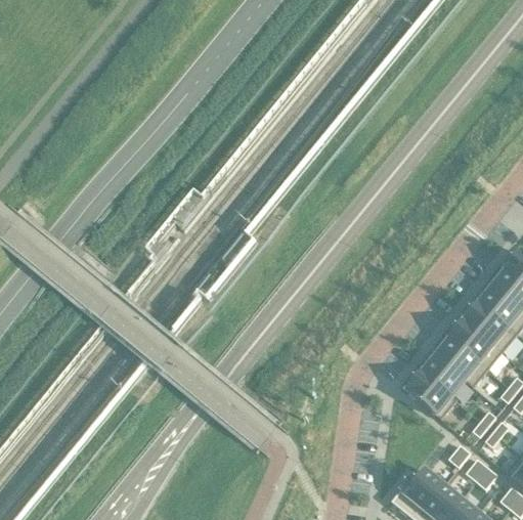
[(522,254),(520,252),(506,269),(522,284),(522,254)]
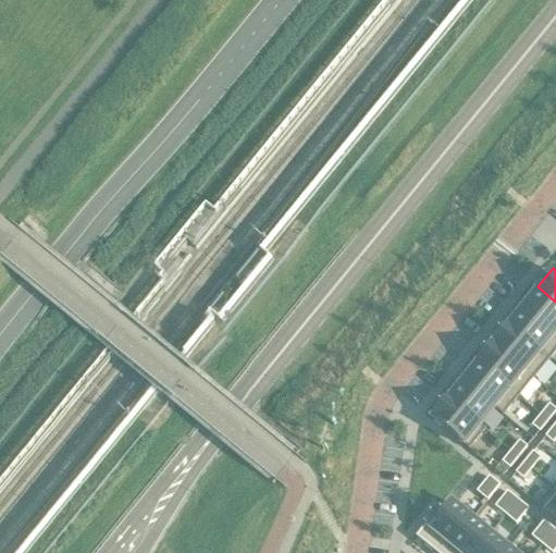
[(555,302),(538,286),(522,305),(555,332),(555,302)]
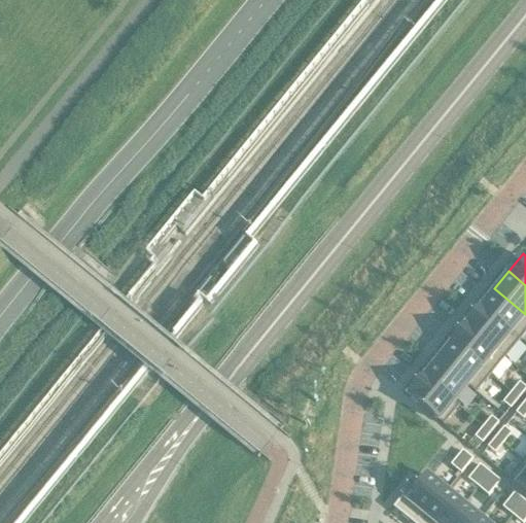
[(525,314),(494,288),(480,306),(518,338),(525,327),(525,314)]
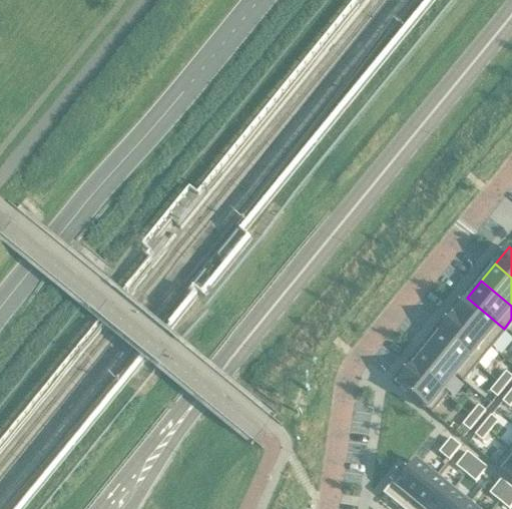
[(467,298),(452,316),(490,346),(504,329),(467,298)]
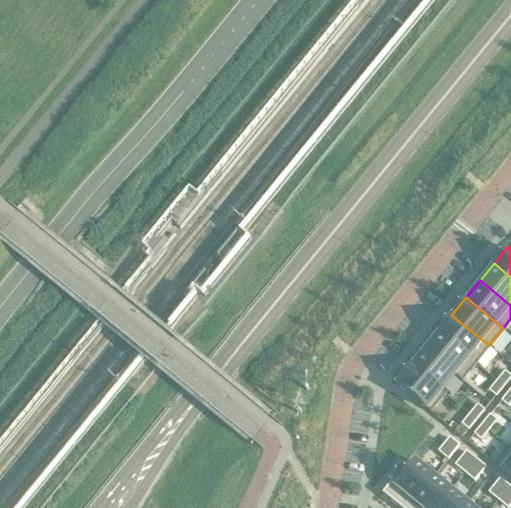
[(451,315),(437,332),(475,363),(489,345),(451,315)]
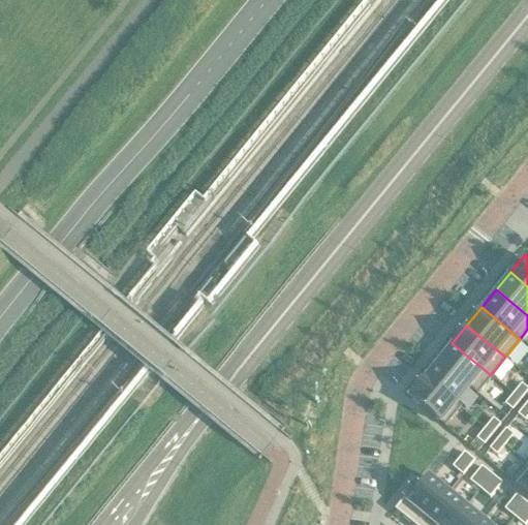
[(452,343),(437,361),(468,387),(476,393),(491,375),(452,343)]
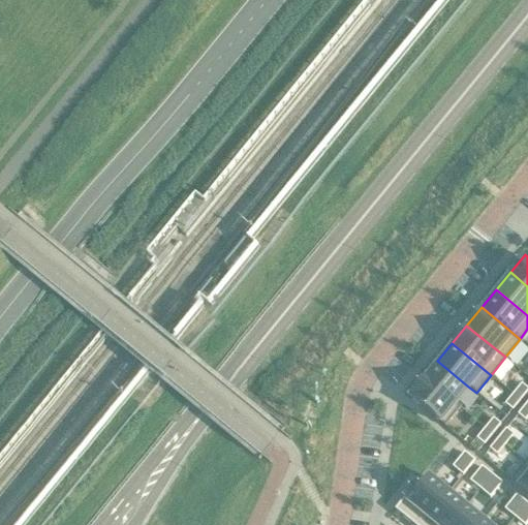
[(437,361),(423,378),(454,404),(468,387),(437,361)]
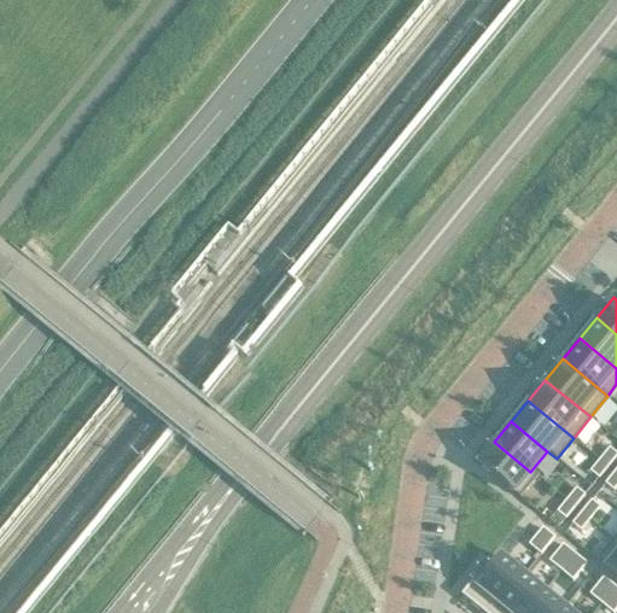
[(477,462),(513,492),(513,491),(518,495),(535,476),(530,472),(494,442),(477,462)]
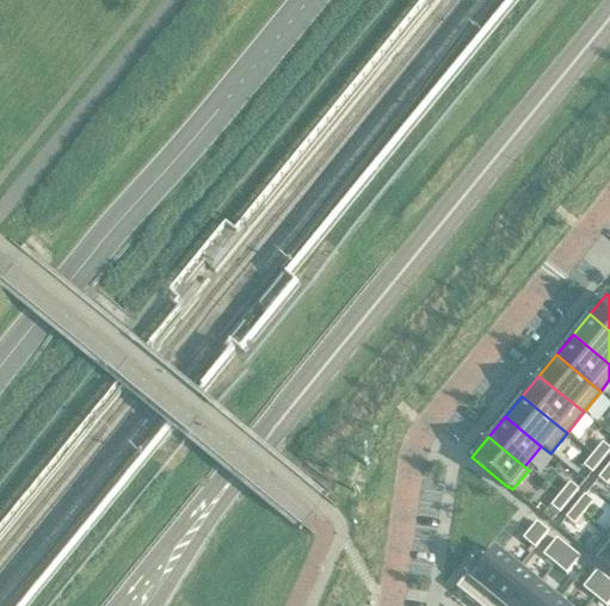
[(601,440),(591,452),(599,459),(609,447),(601,440)]
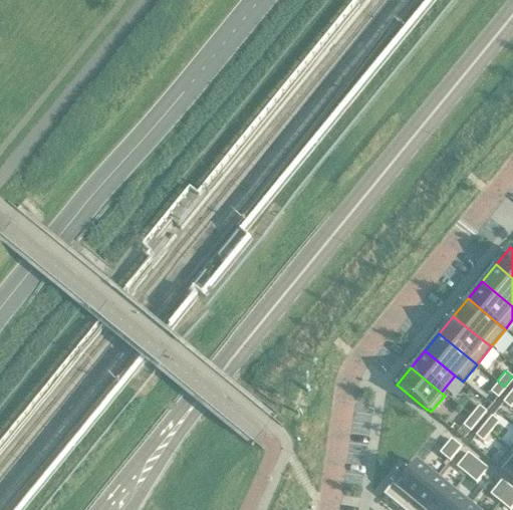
[(497,380),(489,391),(496,396),(504,387),(497,380)]
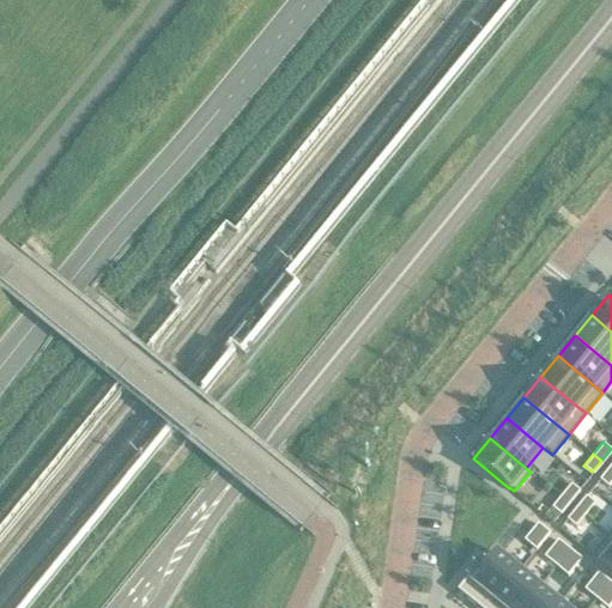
[(611,468),(609,464),(599,476),(607,484),(611,478),(611,468)]
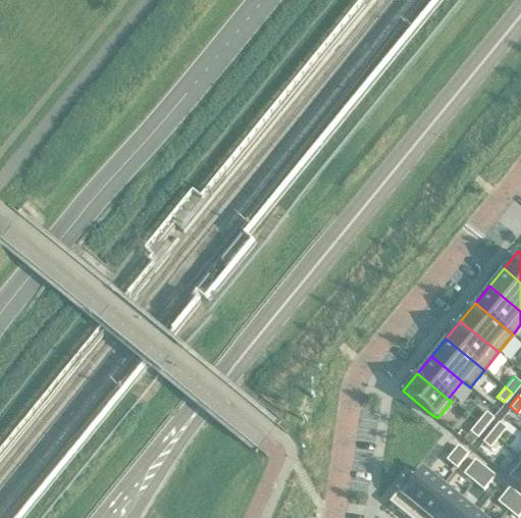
[(485,410),(477,420),(484,426),(492,416),(485,410)]
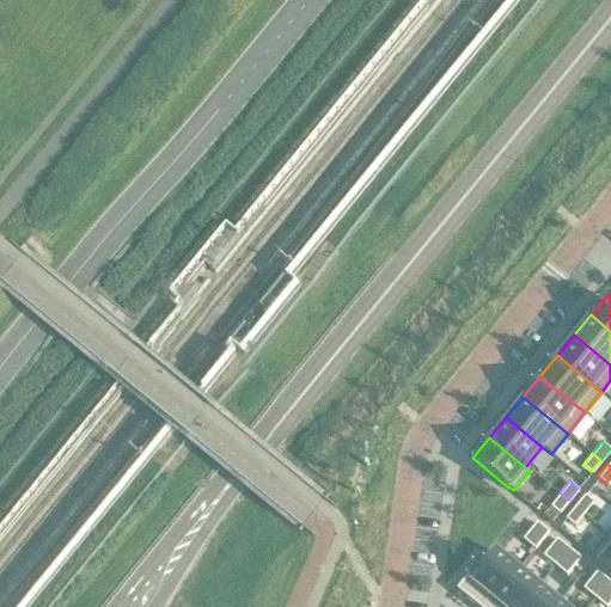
[(560,492),(550,504),(558,510),(568,500),(560,492)]
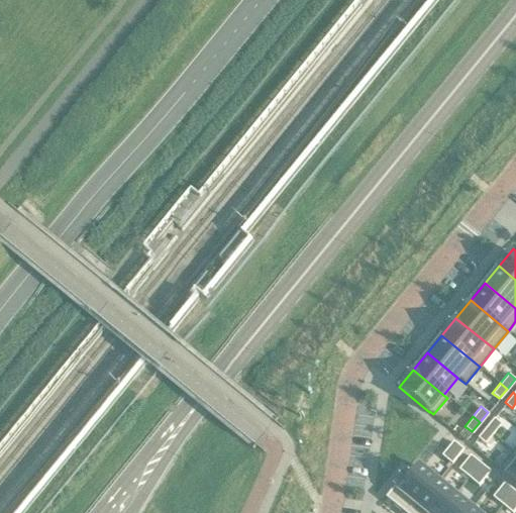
[(493,416),(485,425),(493,432),(501,422),(493,416)]
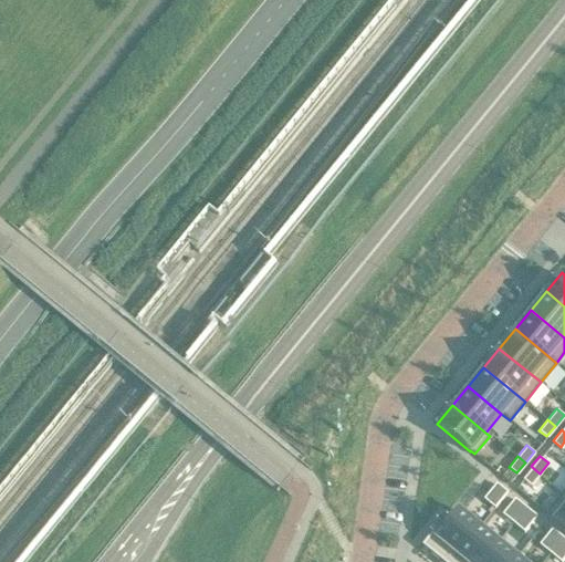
[(531,466),(522,478),(531,485),(540,474),(531,466)]
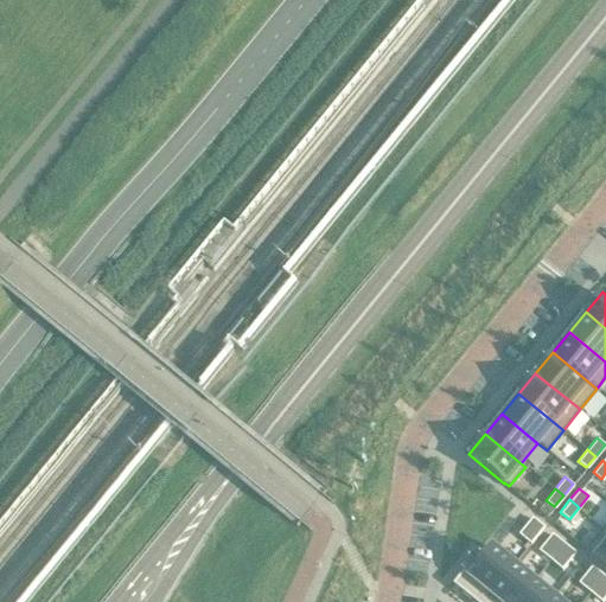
[(531,516),(524,524),(536,533),(543,525),(531,516)]
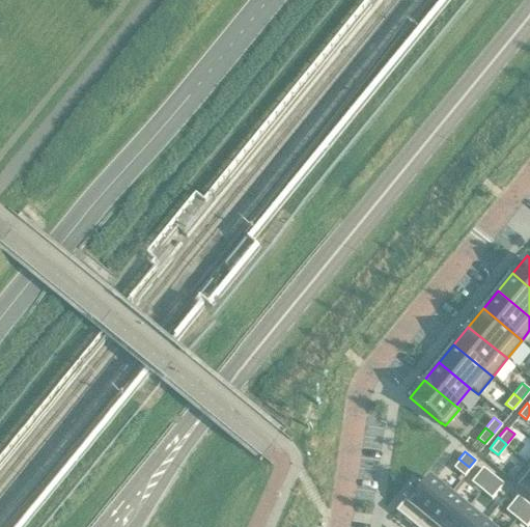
[(458,459),(452,466),(463,474),(469,467),(458,459)]
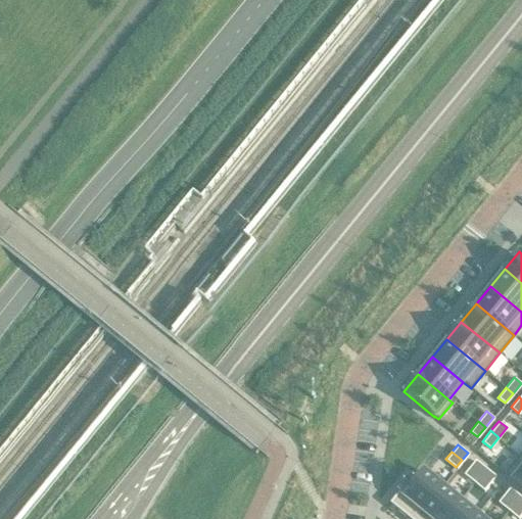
[(521,459),(517,456),(504,473),(511,478),(510,479),(521,488),(521,459)]
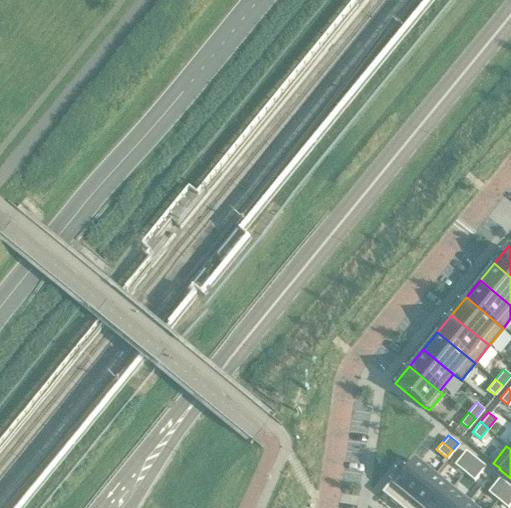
[(465,449),(459,456),(469,464),(475,457),(465,449)]
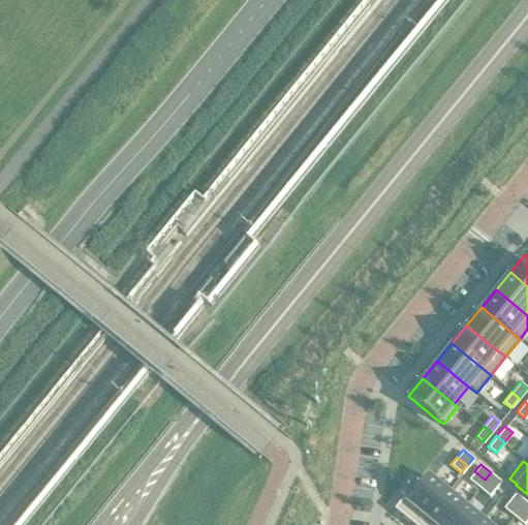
[(474,471),(468,479),(478,487),(485,480),(474,471)]
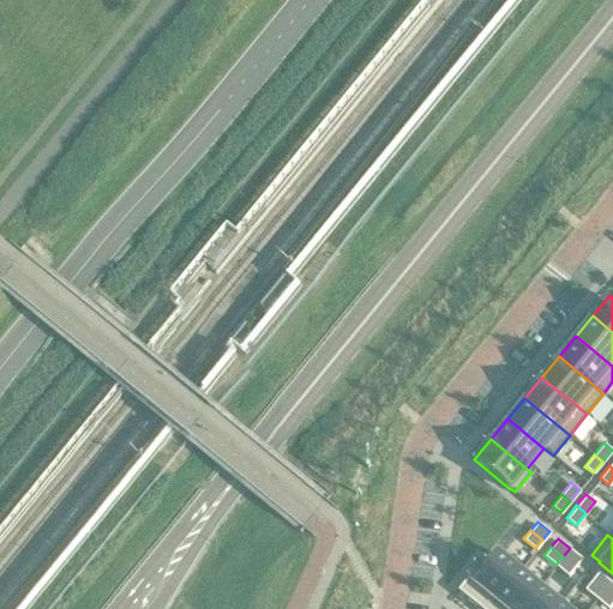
[(570,548),(563,556),(575,566),(582,558),(571,548),(570,548)]
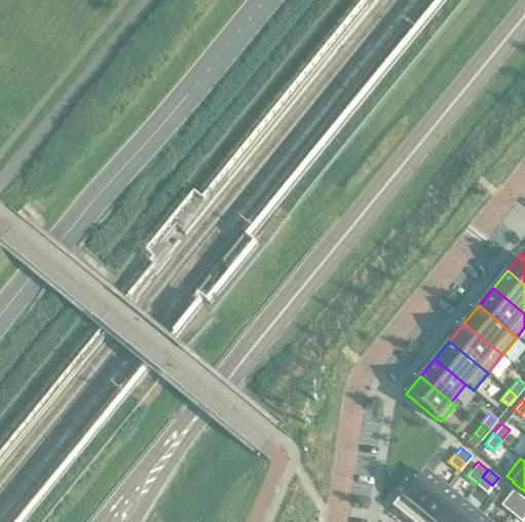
[(411,480),(391,505),(412,521),(442,485),(426,473),(416,484),(411,480)]
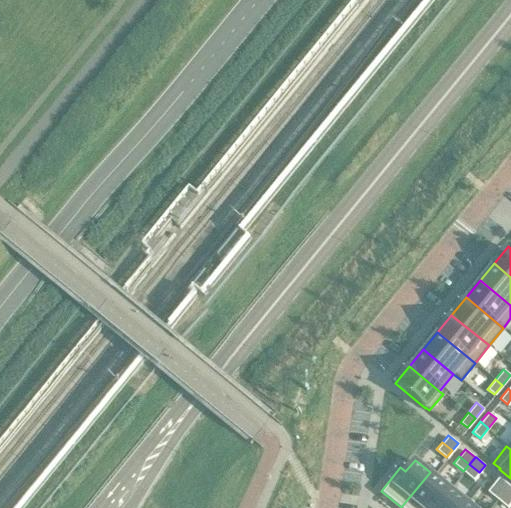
[(469,464),(463,471),(473,479),(479,472),(469,464)]
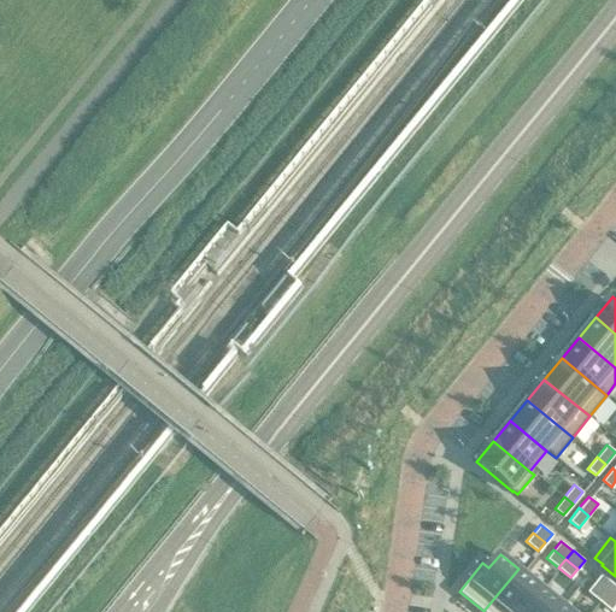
[(518,569),(484,611),(517,611),(540,586),(518,569)]
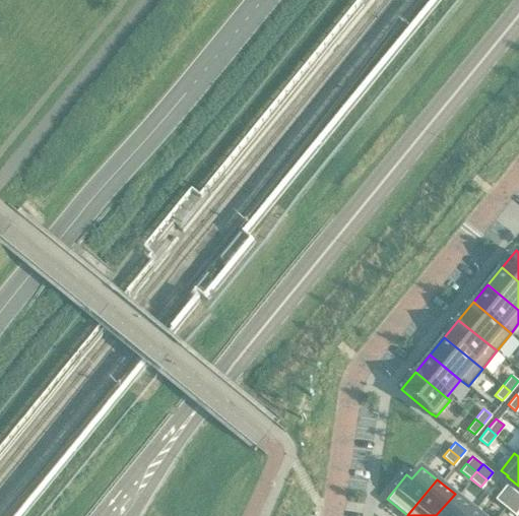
[(506,484),(501,491),(510,499),(516,492),(506,484)]
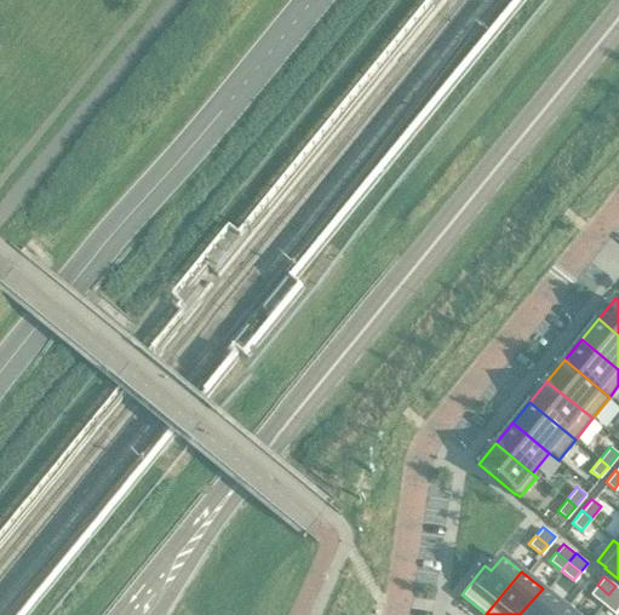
[(597,585),(590,593),(602,603),(608,595),(597,585)]
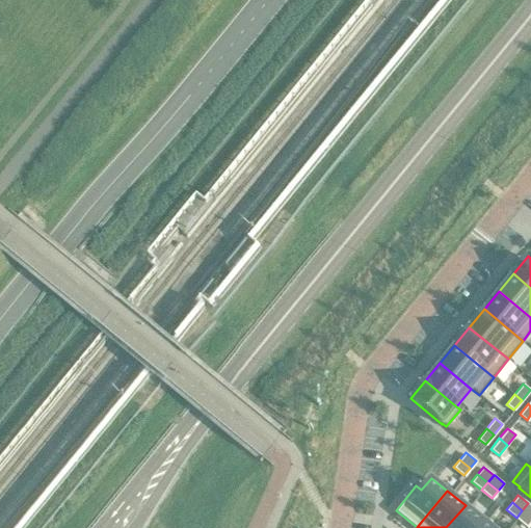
[(530,505),(528,503),(522,510),(530,518),(530,505)]
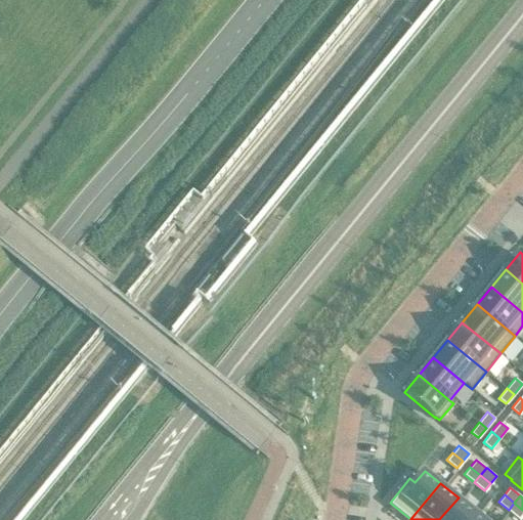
[(459,497),(439,519),(470,519),(476,513),(459,497)]
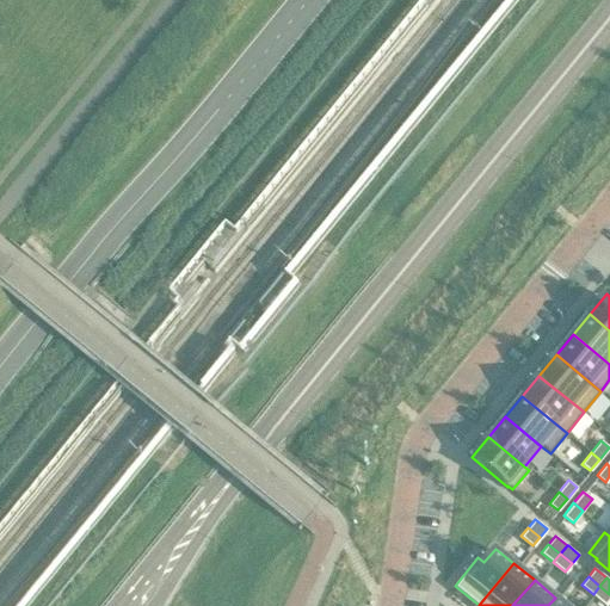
[(609,594),(599,586),(593,594),(604,604),(609,597),(609,594)]
